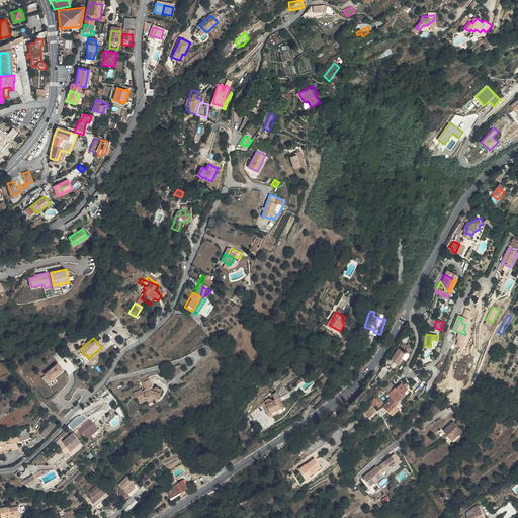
[(404,353),(406,348),(404,346),(401,345),(401,344),(393,356),(396,358),(399,360),(404,353)]
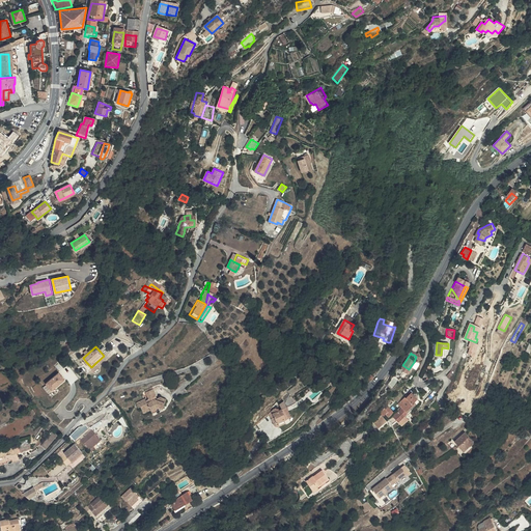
[(91,367),(92,368),(94,371),(100,367),(95,363),(91,367)]
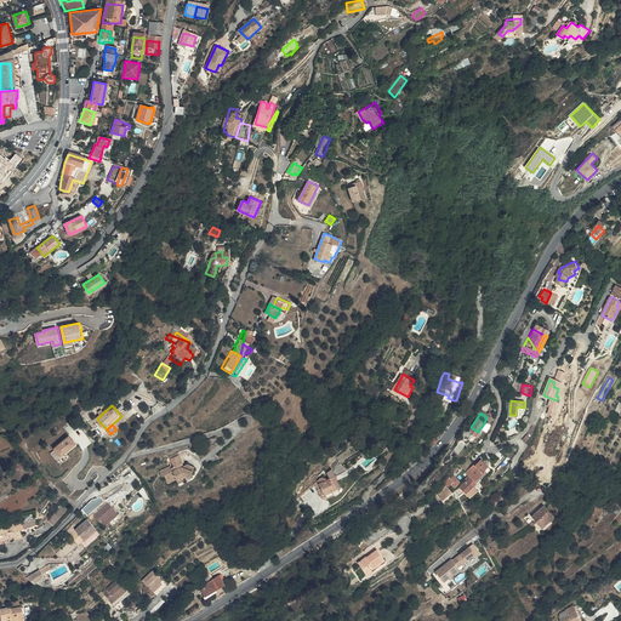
[(72,436),(55,445),(61,456),(78,446),(72,436)]
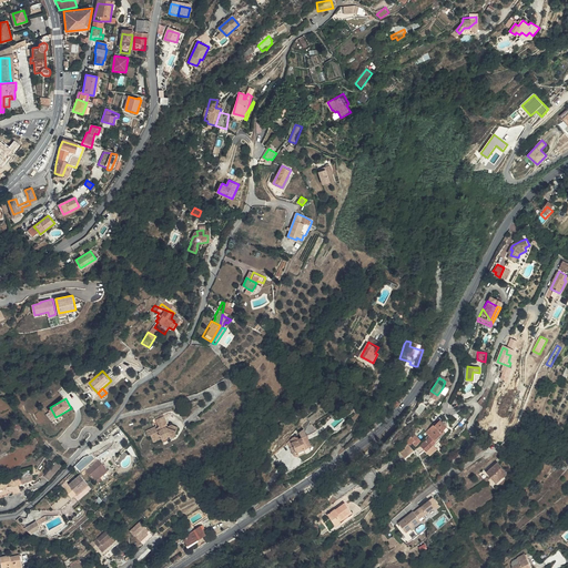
[(326,411),(328,405),(324,404),(321,403),(317,413),(322,414),(323,409),(326,411)]
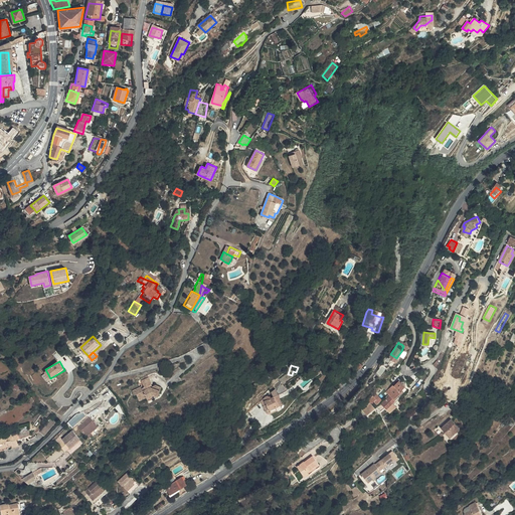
[(148,385),(150,384),(152,382),(149,376),(142,379),(143,382),(140,384),(141,386),(132,390),(134,394),(136,393),(137,395),(159,386),(156,384),(151,386),(149,387),(148,385)]
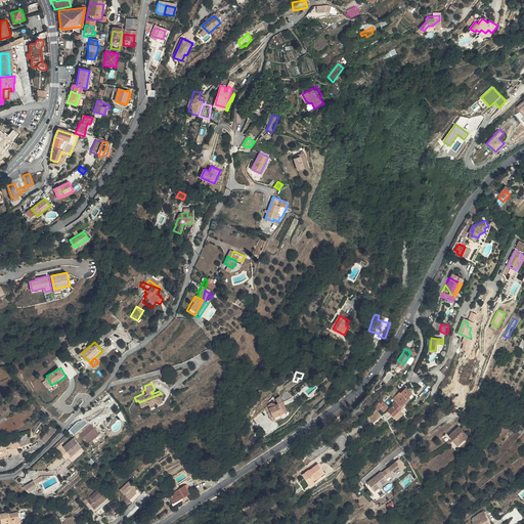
[(399,418),(395,412),(394,410),(410,399),(404,391),(379,408),(390,424),(399,418)]
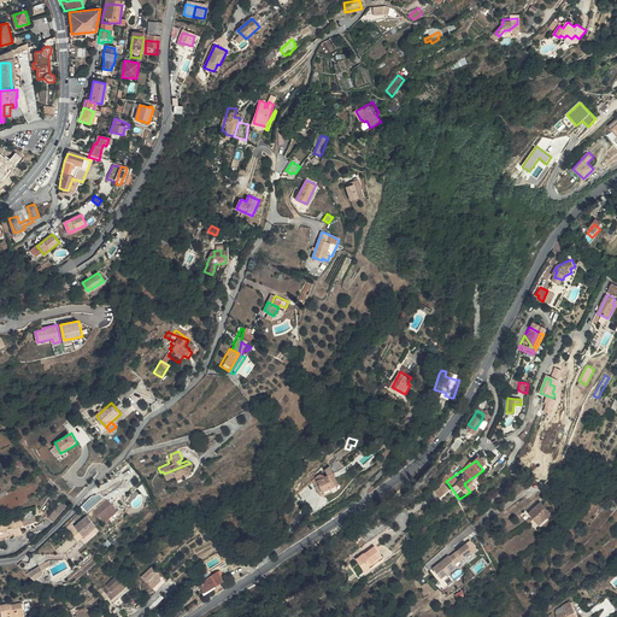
[(191,463),(164,474),(166,480),(175,476),(177,480),(183,476),(183,474),(186,472),(191,474),(194,464),(191,463)]
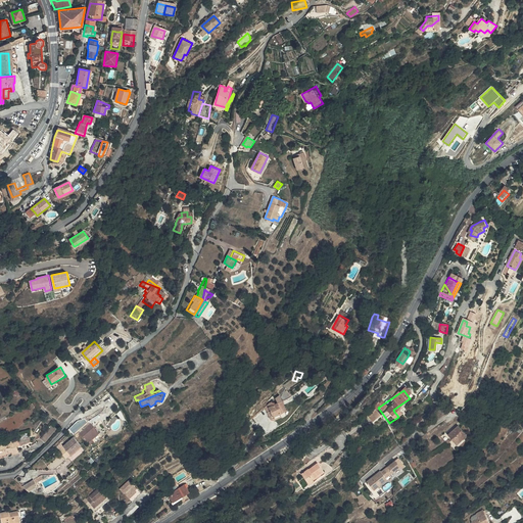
[(271,411),(277,406),(286,396),(285,394),(273,401),(275,406),(270,409),(271,411)]
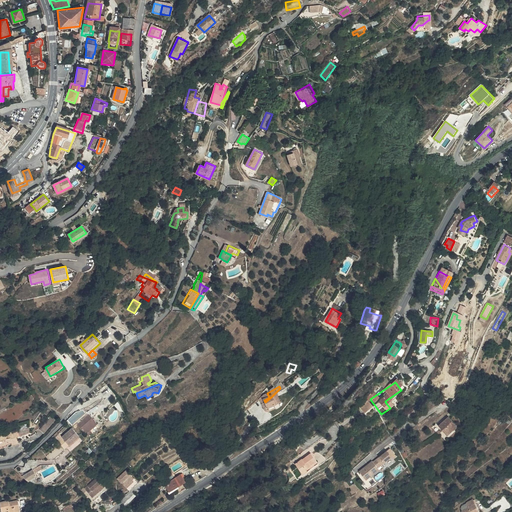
[(281,391),(280,388),(271,397),(265,402),(268,408),(274,404),(281,401),(277,392),(281,391)]
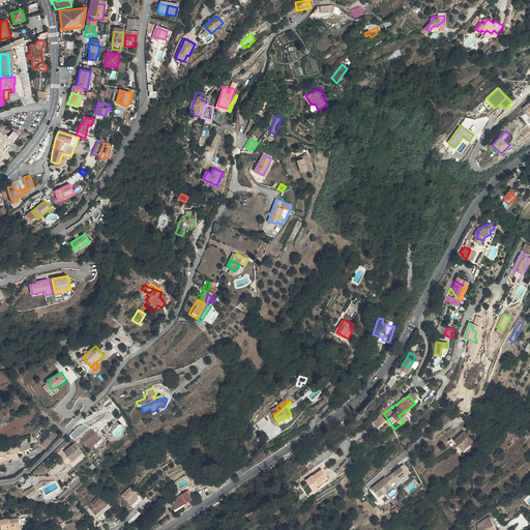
[(416,406),(415,404),(399,415),(400,417),(416,406)]
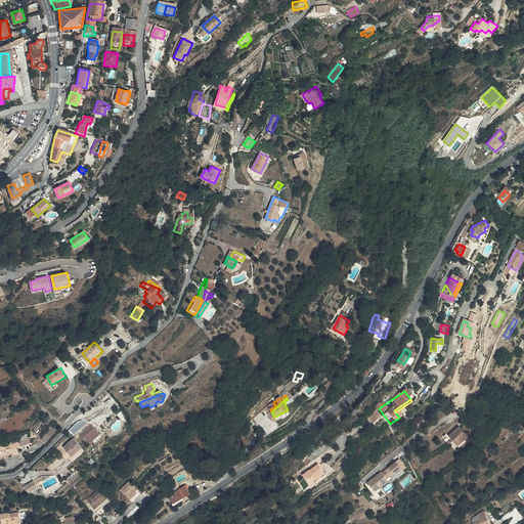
[(375,423),(382,415),(377,409),(369,418),(375,423)]
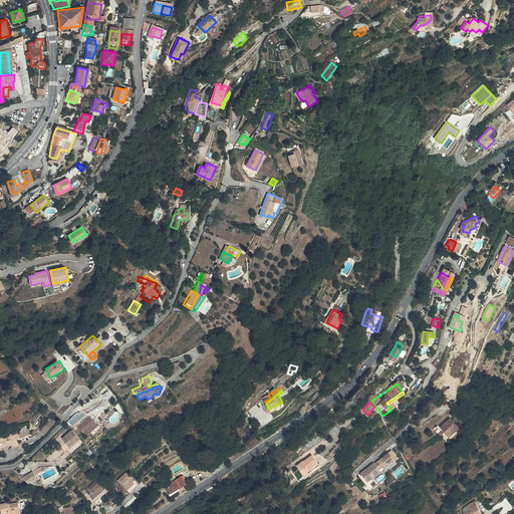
[(277,410),(275,406),(269,410),(266,404),(263,405),(266,412),(268,413),(270,413),(277,410)]
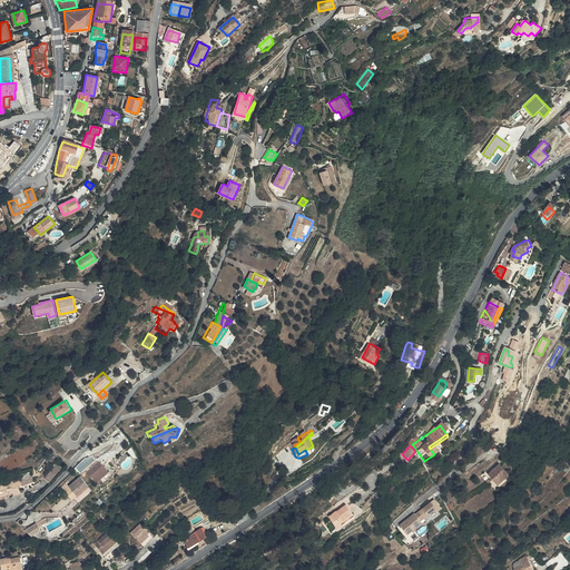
[(89,455),(76,468),(81,473),(94,462),(89,455)]
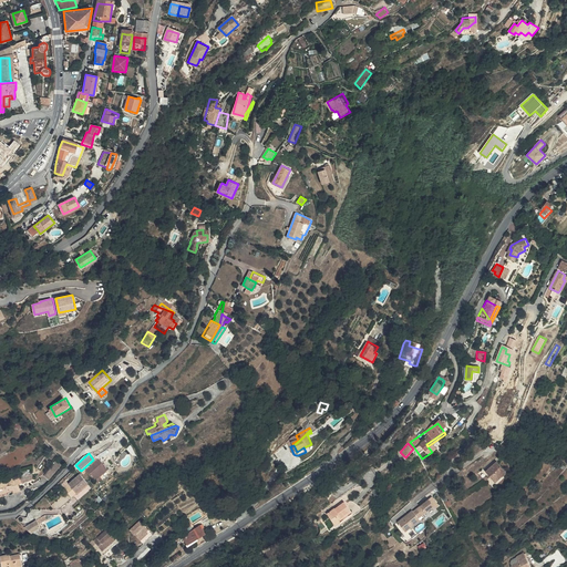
[(84,470),(95,481),(107,468),(96,457),(84,470)]
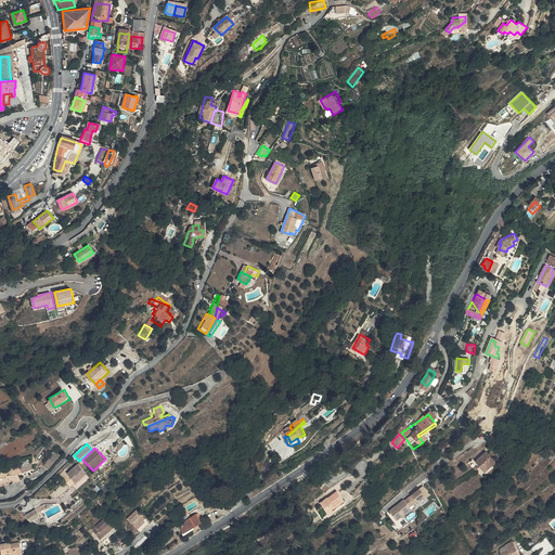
[(41,461),(38,464),(41,467),(42,465),(47,468),(61,454),(56,450),(54,452),(53,451),(42,463),(41,461)]
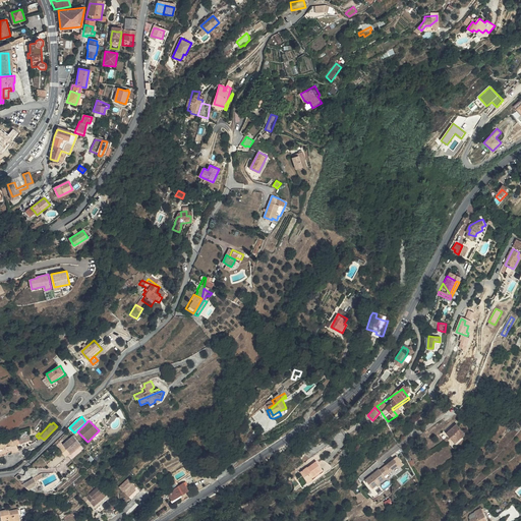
[(459,423),(455,426),(457,428),(455,429),(453,427),(447,432),(455,444),(462,438),(463,439),(467,436),(462,429),(463,429),(459,423)]
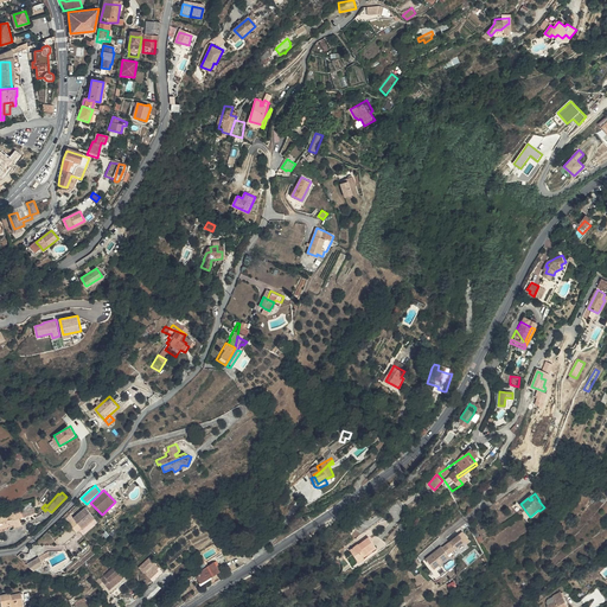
[(20,509),(24,517),(36,512),(32,504),(20,509)]
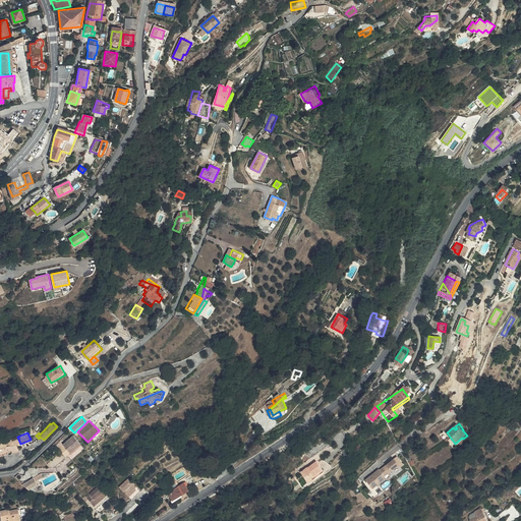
[(70,455),(80,445),(72,437),(62,447),(70,455)]
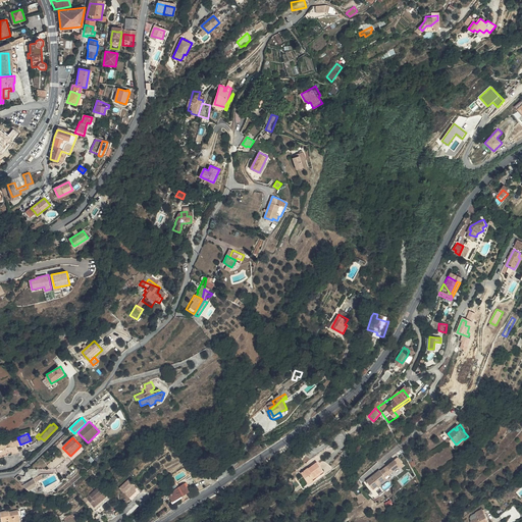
[(0,456),(11,453),(12,456),(18,454),(14,440),(0,445),(0,456)]
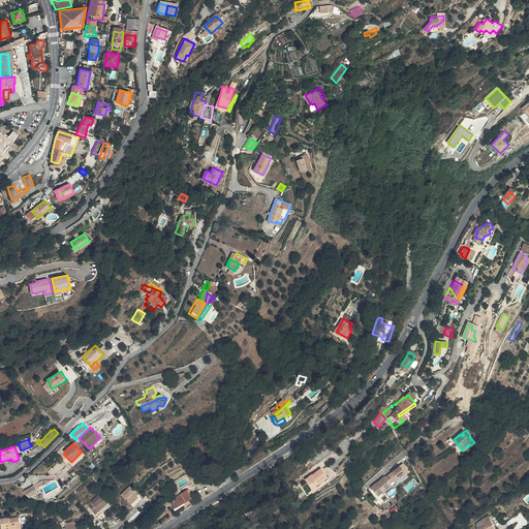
[(393,473),(390,475),(395,481),(398,479),(405,472),(407,475),(411,472),(404,464),(393,473)]
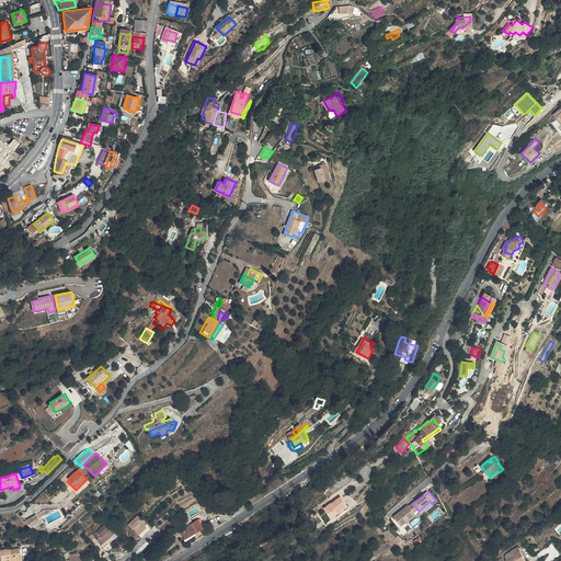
[(341,496),(332,503),(332,502),(324,507),(332,519),(338,516),(338,515),(348,506),(341,496)]
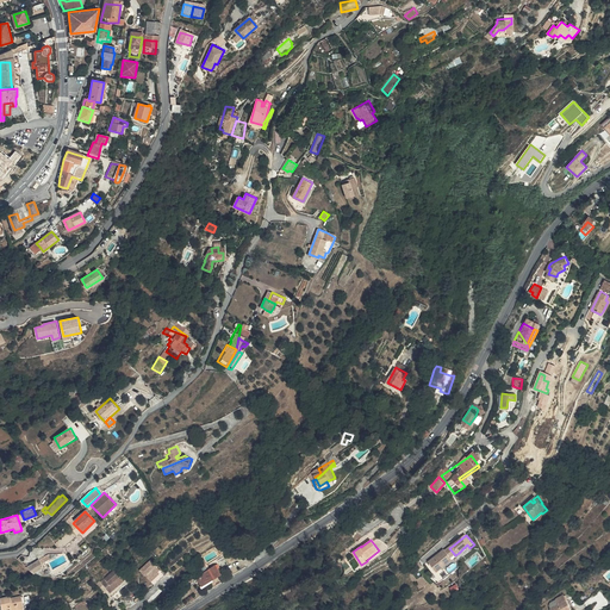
[(455,555),(449,548),(446,552),(444,549),(429,561),(437,572),(453,560),(452,558),(455,555)]
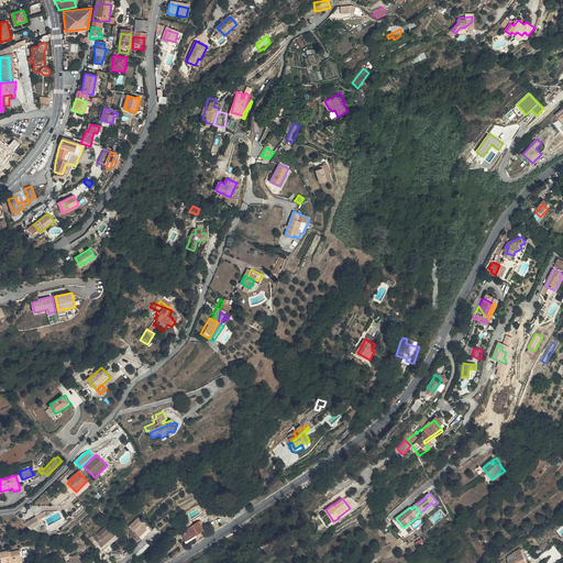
[(154,538),(150,531),(147,533),(145,531),(147,529),(143,521),(132,530),(139,539),(143,545),(154,538)]
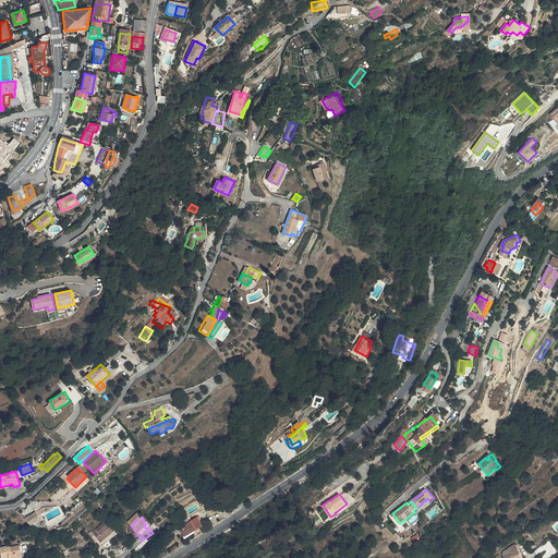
[(194,519),(184,525),(180,529),(181,531),(179,532),(183,538),(201,528),(194,519)]
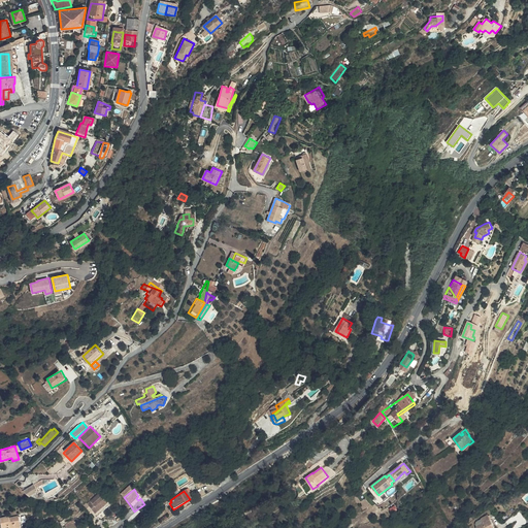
[(102,493),(88,503),(95,514),(109,503),(102,493)]
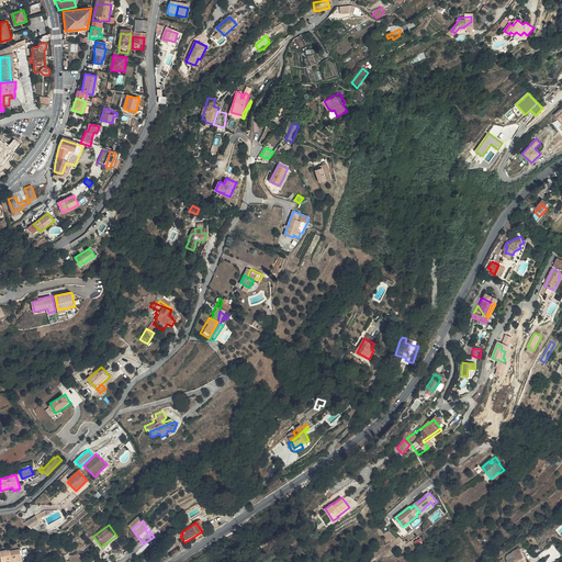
[(99,548),(101,547),(93,536),(91,538),(99,548)]
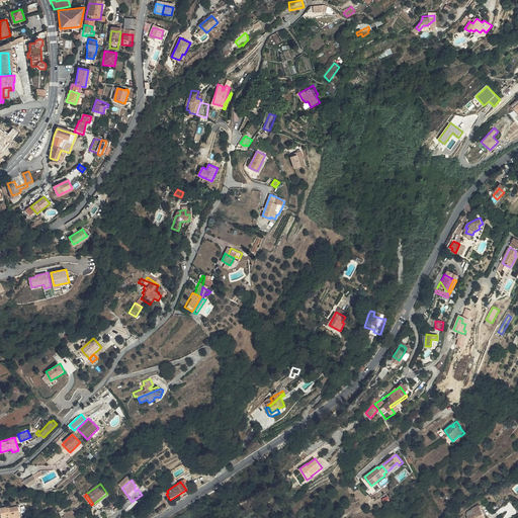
[(99,517),(110,517),(120,511),(115,505),(99,517)]
